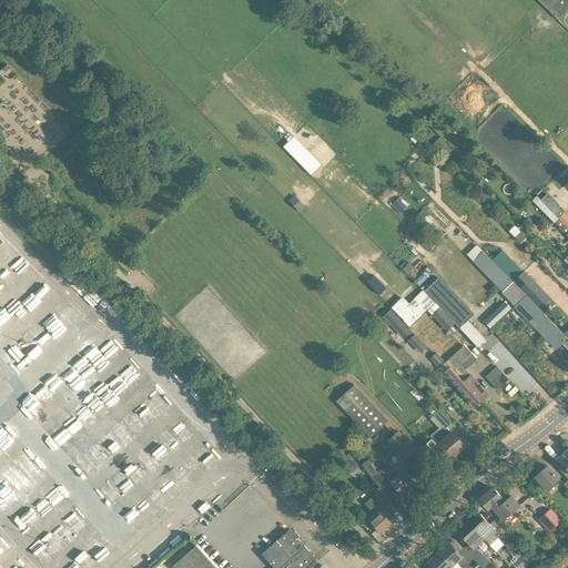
[(536,0),(557,20),(567,9),(567,0),(536,0)]
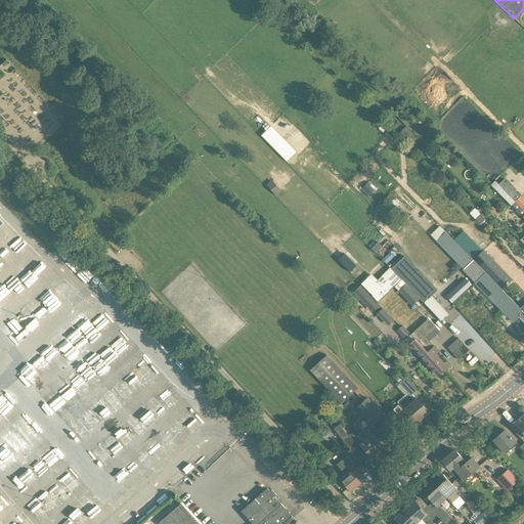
[(255,125),(288,161),(297,151),(264,117),(255,125)]
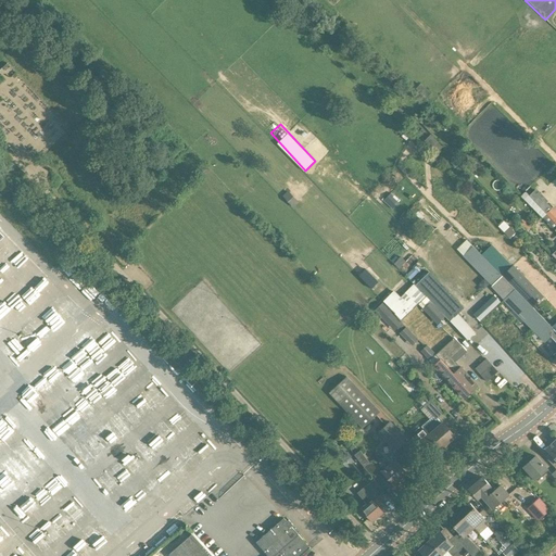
[(442,147),(430,136),(424,142),(436,153),(442,147)]
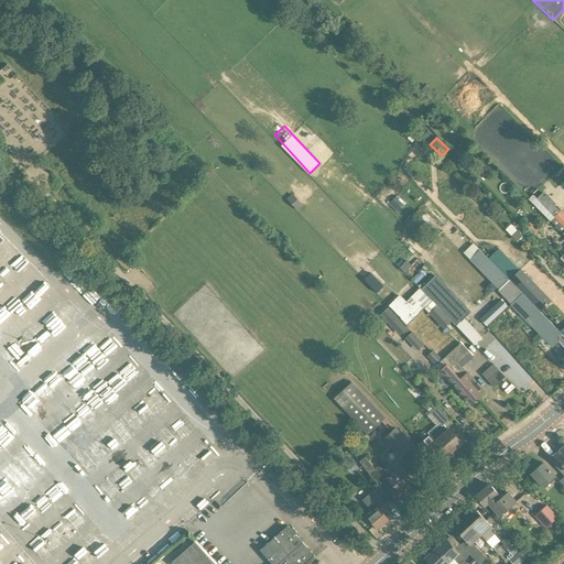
[(544,192),(537,199),(549,212),(555,206),(556,205),(544,192)]
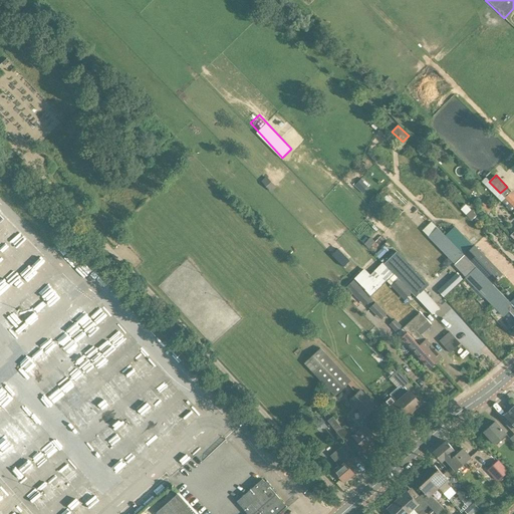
[(360,178),(355,186),(363,192),(368,184),(360,178)]
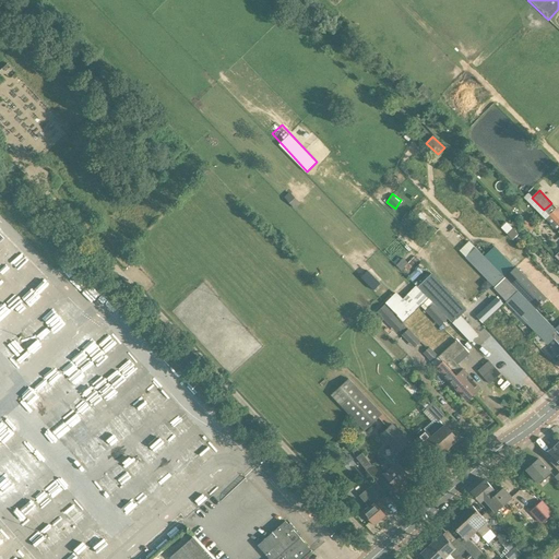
[(558,232),(558,230),(558,213),(555,210),(549,215),(549,216),(546,219),(558,232)]
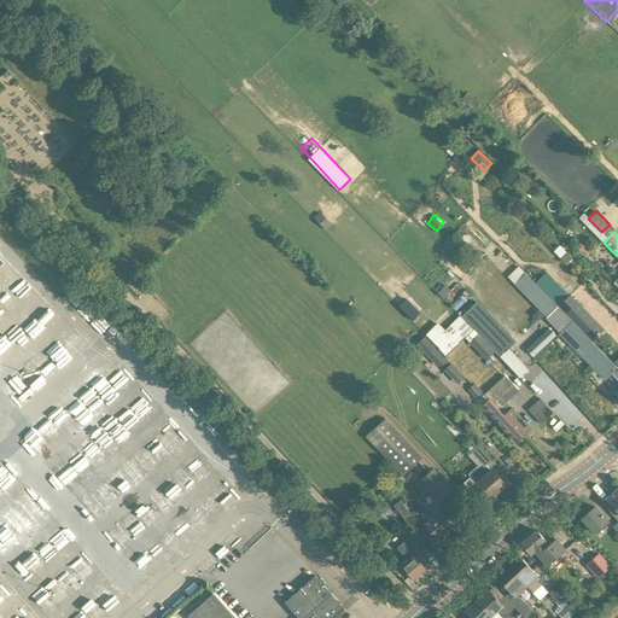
[(554,252),(560,258),(566,252),(560,246),(554,252)]
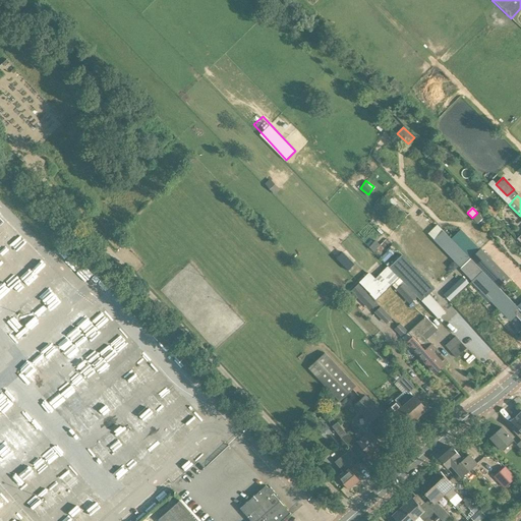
[(481,215),(479,213),(478,214),(477,213),(472,218),(478,224),(483,219),(480,216),(481,215)]
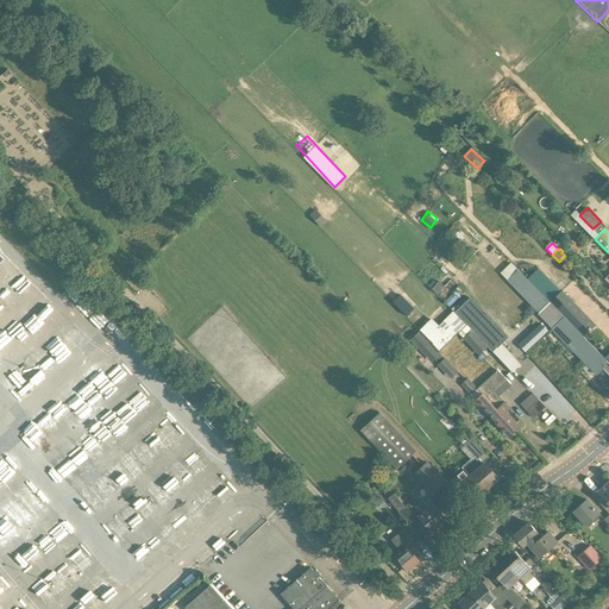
[(475,253),(470,250),(459,263),(464,268),(475,253)]
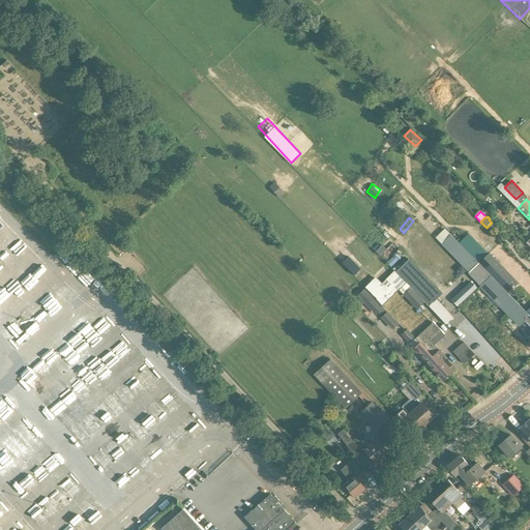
[(441,244),(469,272),(477,264),(449,236),(441,244)]
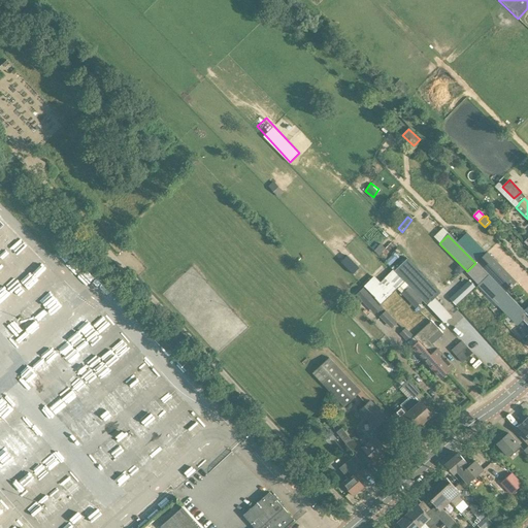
[(495,256),(498,251),(497,250),(499,246),(495,243),(489,251),(495,256)]
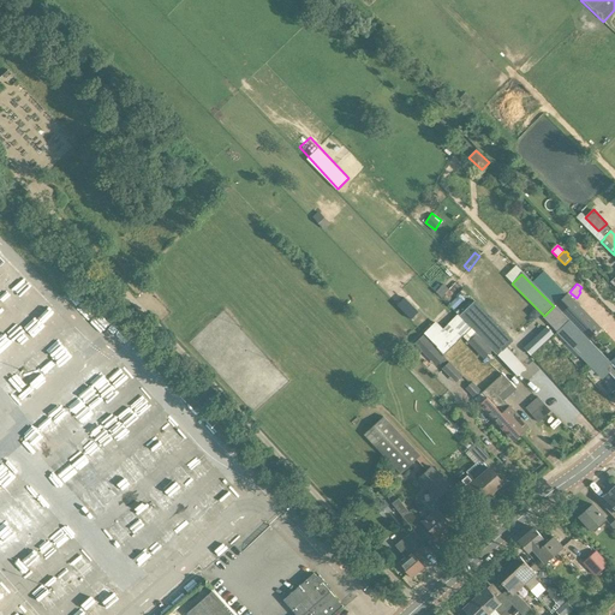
[(568,320),(589,341),(602,328),(567,293),(554,306),(568,320)]
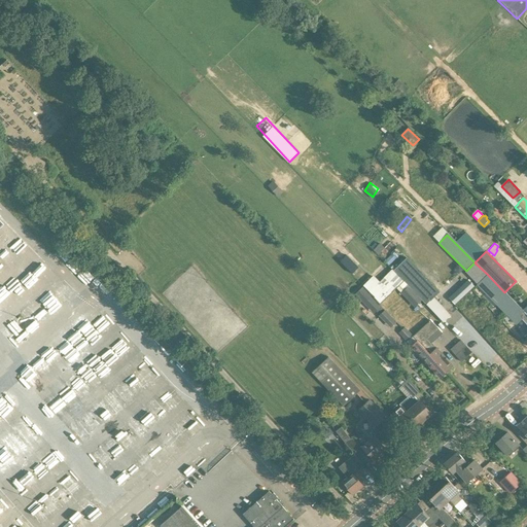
[(341,261),(353,274),(360,267),(348,254),(341,261)]
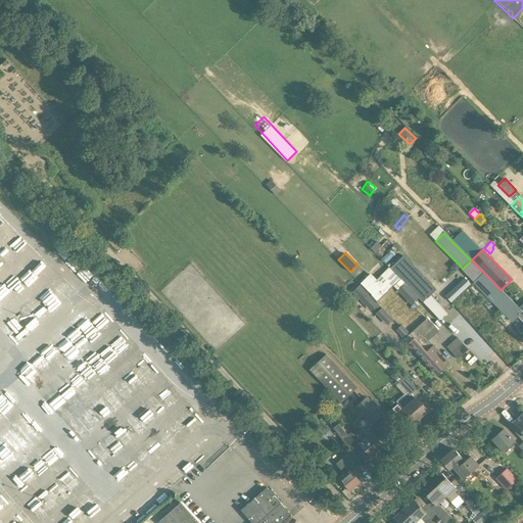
[(436,290),(402,255),(391,268),(424,301),(430,295),(436,290)]
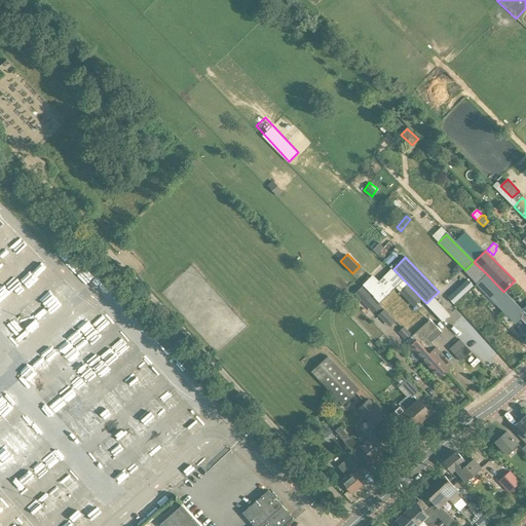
[(474,262),(465,270),(464,271),(476,284),(486,273),(474,262)]
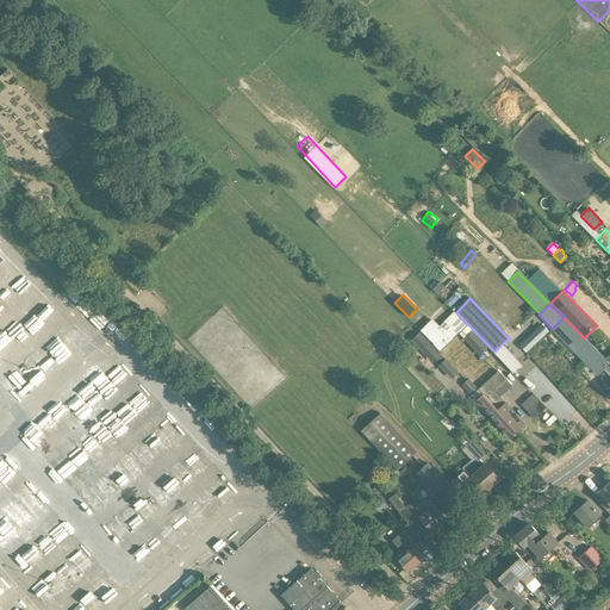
[(452,341),(467,327),(455,313),(440,328),(431,319),(421,331),(440,353),(452,341)]
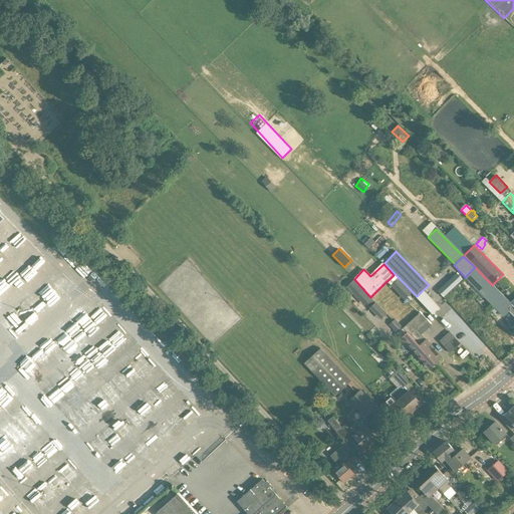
[(475,267),(465,277),(492,306),(502,296),(492,285),(475,267)]
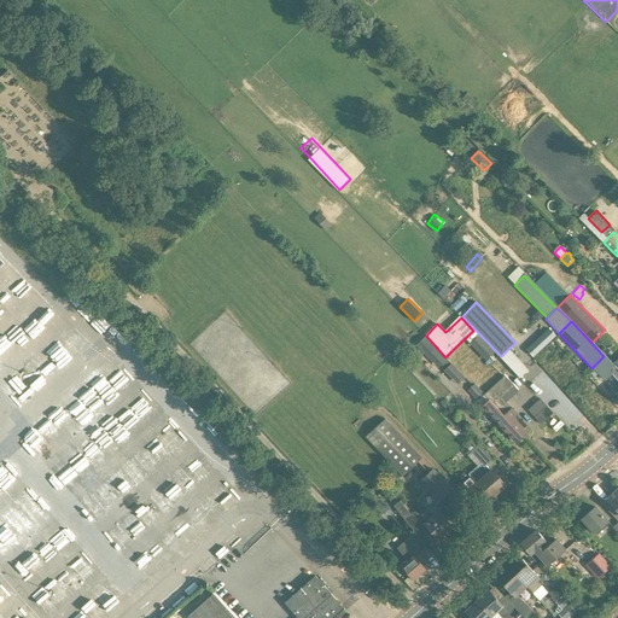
[(553,338),(548,332),(532,347),(537,351),(553,338)]
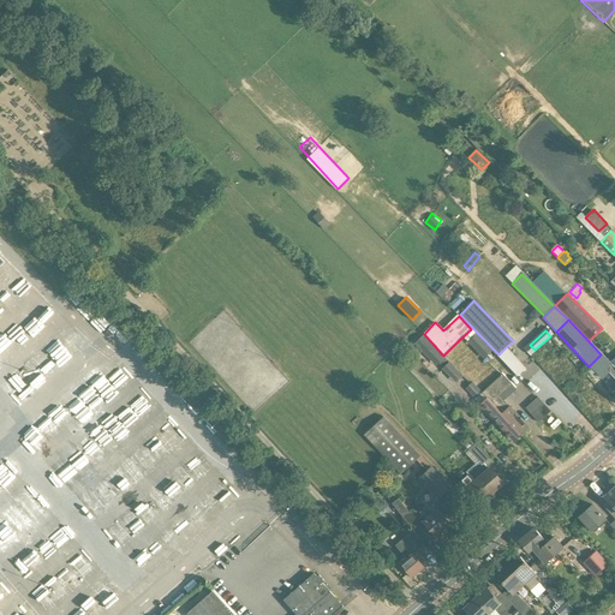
[(442,366),(448,360),(423,335),(415,344),(436,366),(440,364),(442,366)]
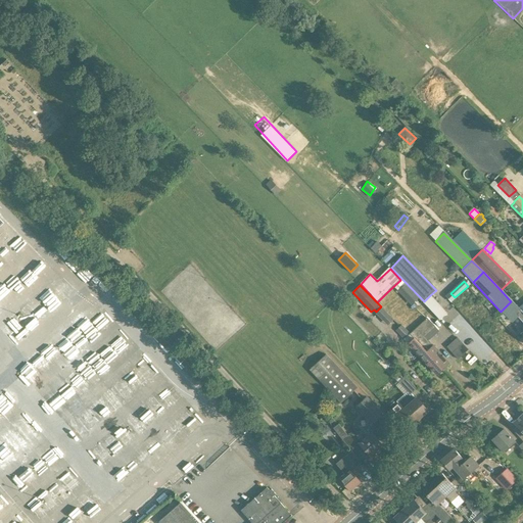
[(447,314),(430,295),(424,301),(423,302),(440,320),(447,314)]
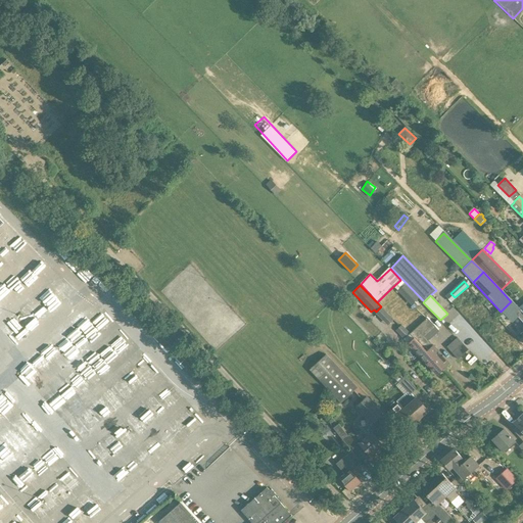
[(383,306),(377,313),(389,325),(395,318),(383,306)]
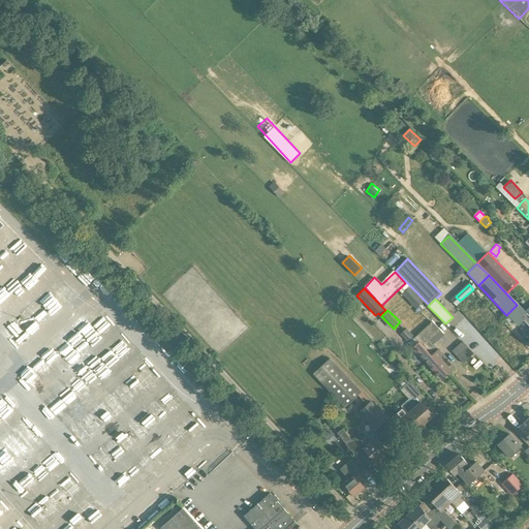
[(528,317),(525,313),(520,318),(528,327),(528,335),(527,338),(528,340),(528,317)]
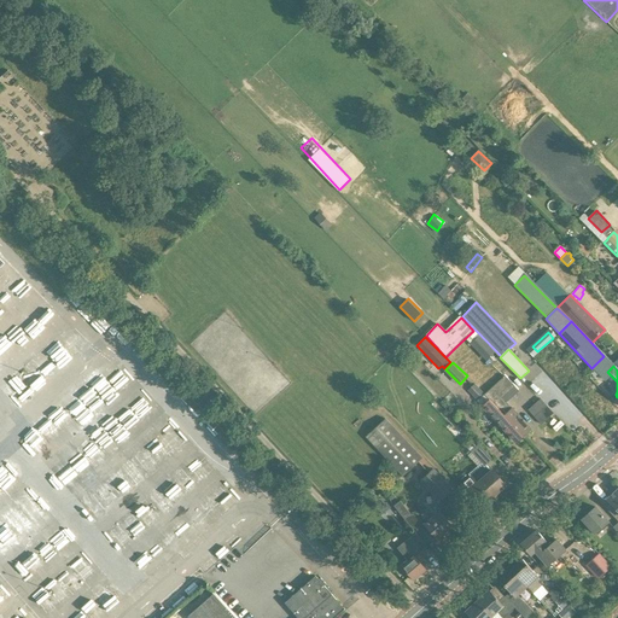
[(483,396),(522,436),(529,430),(511,409),(512,409),(501,398),(513,386),(505,377),(484,395),(483,396)]
